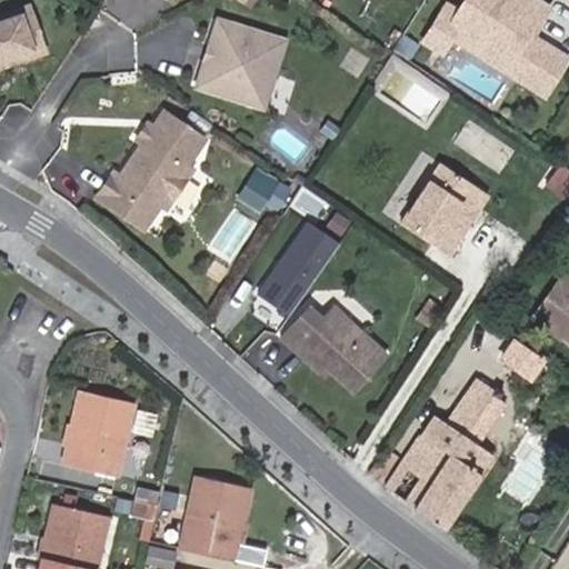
[(529,33),(541,13),(519,0),(463,0),(457,12),(445,6),(438,16),(456,27),(508,59),(501,71),(541,97),(565,59),(536,41),(533,47),(522,39),(527,32),(529,33)]
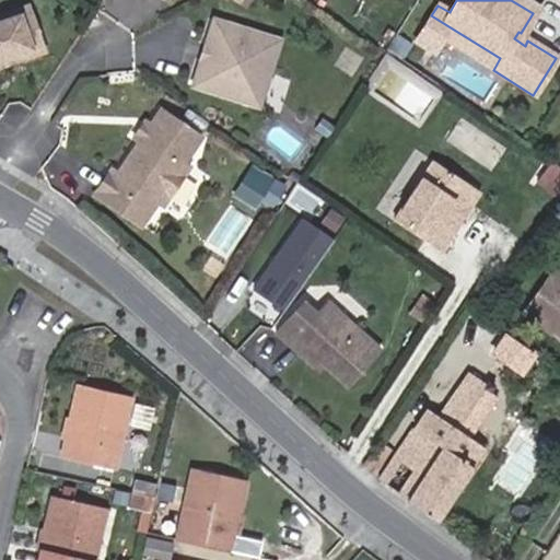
[(44,50),(28,4),(0,13),(0,65),(6,62),(8,59),(10,58),(15,59),(44,50)]
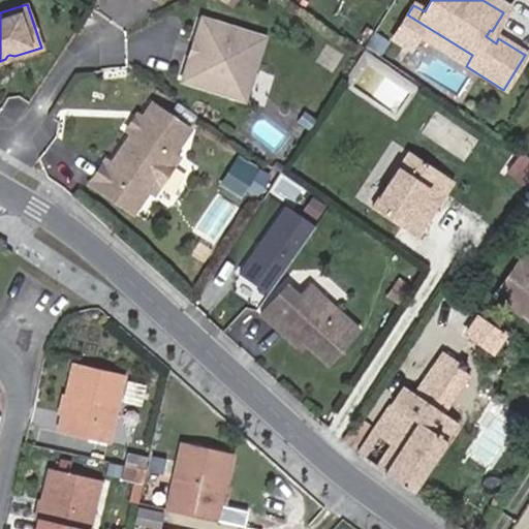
[(408,50),(424,25),(407,14),(392,39),(408,50)]
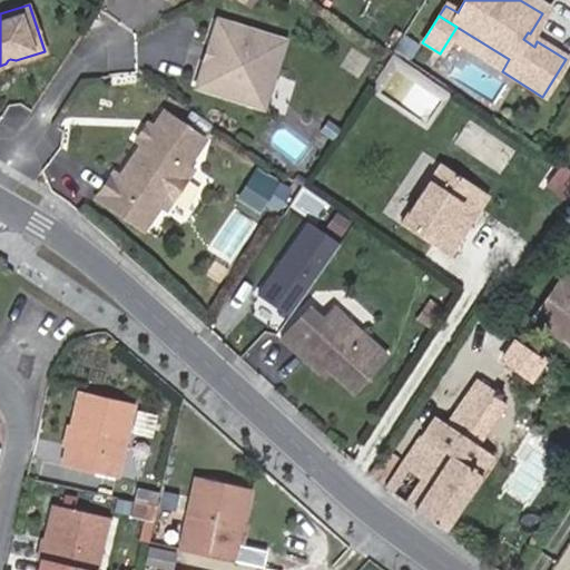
[(190,89),(259,111),(281,41),(213,19),(207,38),(216,40),(206,72),(197,69),(190,89)]
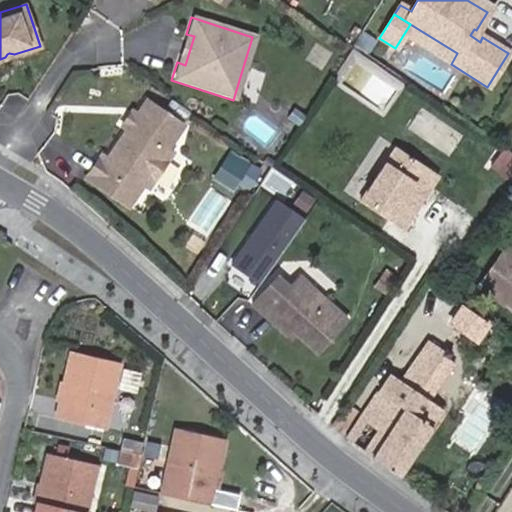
[(177,62),(185,65),(194,36),(186,34),(177,62)]
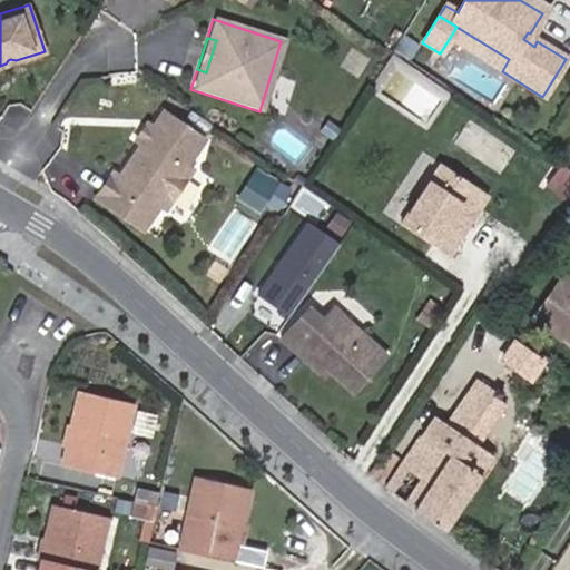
[(274,75),(268,107),(288,110),(293,78),(274,75)]
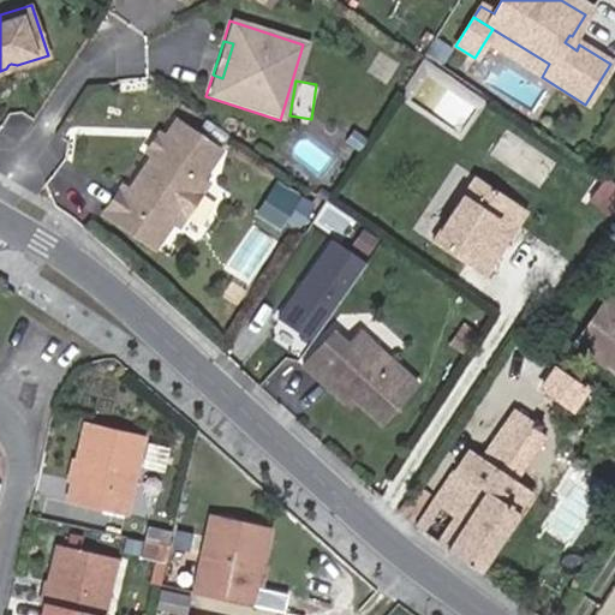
[(151,249),(167,224),(178,209),(185,214),(195,199),(187,193),(196,180),(216,151),(173,120),(161,139),(163,143),(156,155),(149,157),(124,195),(114,189),(97,213),(151,249)]
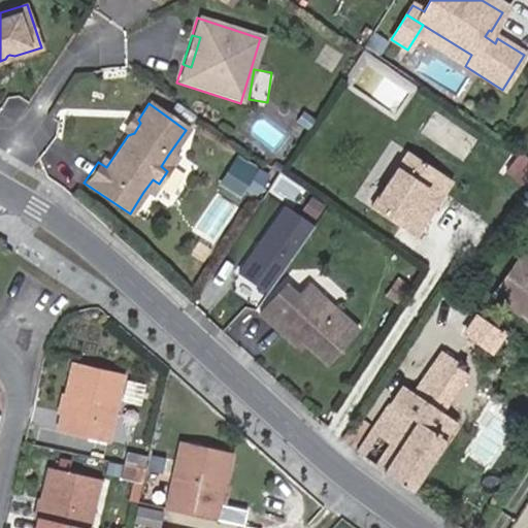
[(138,120),(129,114),(119,130),(128,135),(134,133),(140,123),(138,120)]
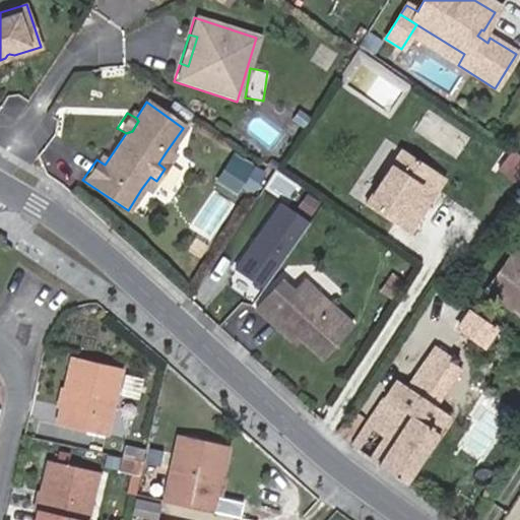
[(438,175),(402,151),(366,207),(401,231),(438,175)]
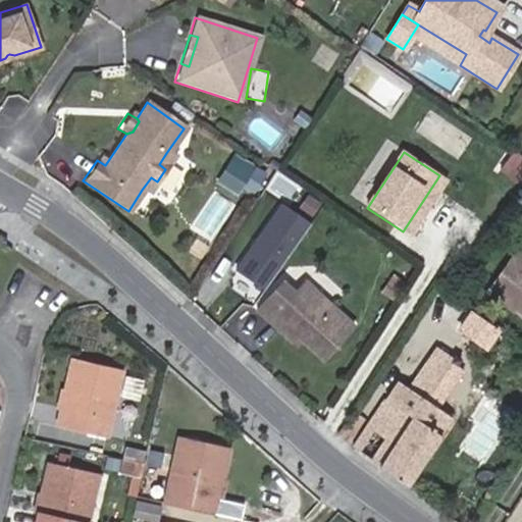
[(166,153),(159,164),(165,169),(173,158),(166,153)]
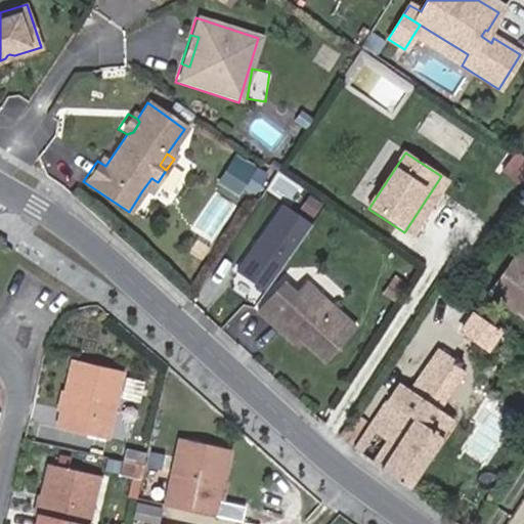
[(251,175),(234,164),(220,184),(236,195),(251,175)]
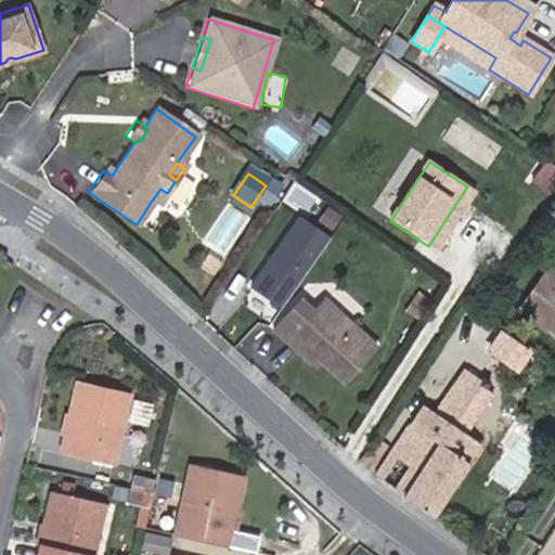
[(160,189),(151,202),(158,207),(167,193),(160,189)]
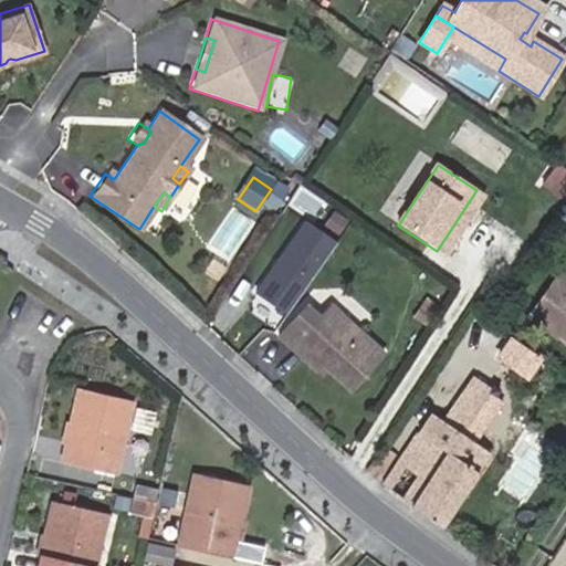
[(252,291),(284,313),(336,238),(304,216),(252,291)]
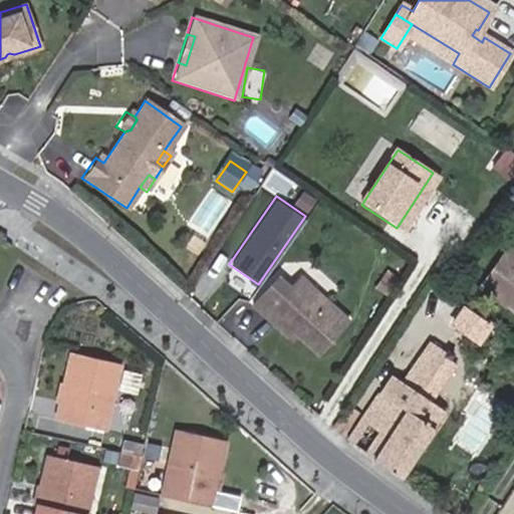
[(513,250),(504,245),(476,299),(513,319),(513,250)]
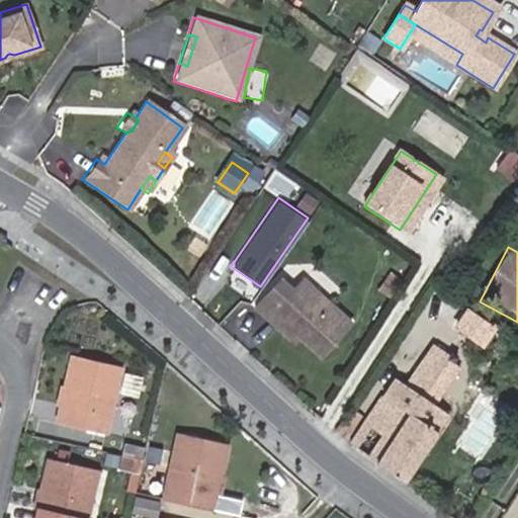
[(396,266),(392,271),(402,278),(406,273),(396,266)]
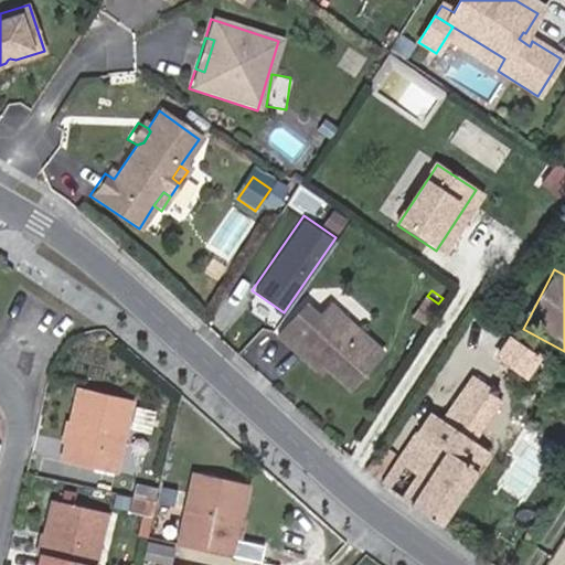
[(438,304),(427,296),(419,309),(430,317),(438,304)]
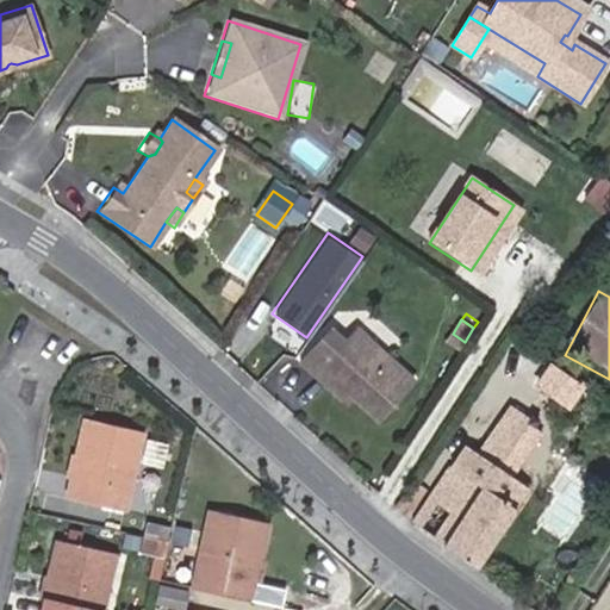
[(402,381),(319,323),(287,369),(305,381),(312,372),(340,390),(377,417),(402,381)]
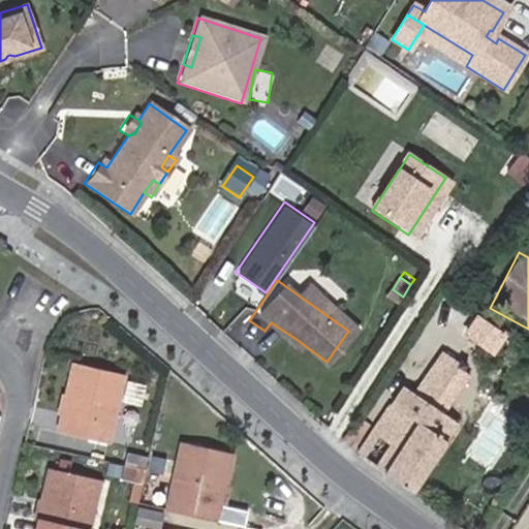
[(271,322),(265,331),(287,347),(294,338),(271,322)]
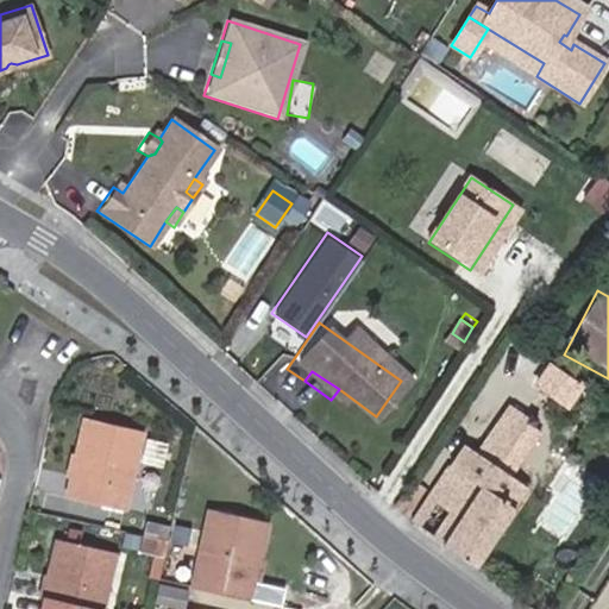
[(443,475),(409,521),(471,565),(526,489),(512,479),(542,437),(529,427),(534,420),(528,415),(523,422),(507,410),(476,453),(464,445),(450,465),(456,470),(450,481),(443,475)]
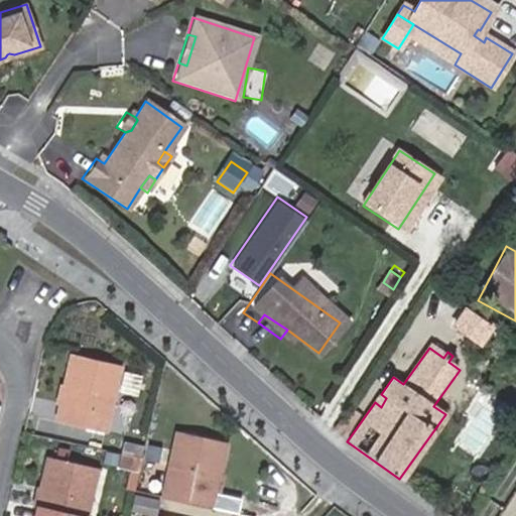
[(107,393),(113,365),(72,356),(57,417),(107,428),(114,394),(107,393)]
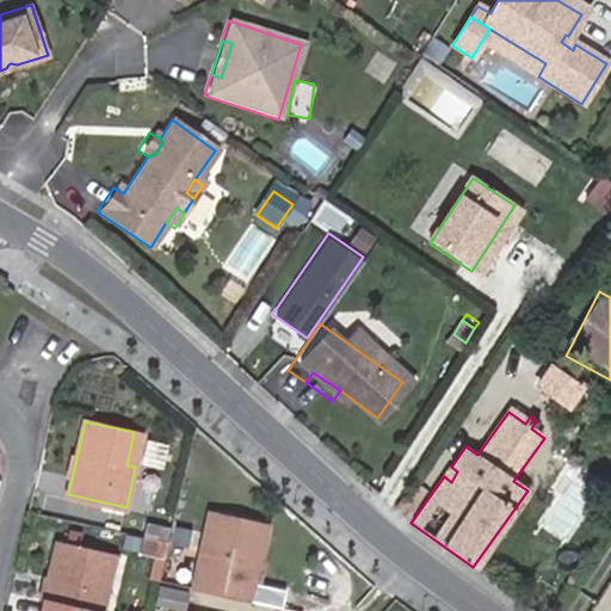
[(142,434),(134,432),(127,466),(135,467),(142,434)]
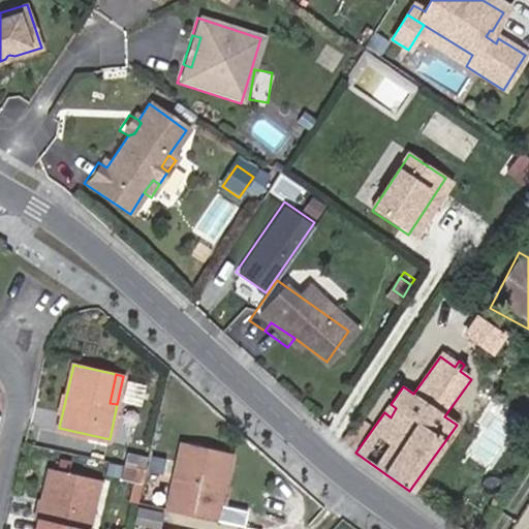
[(183,472),(190,443),(182,441),(175,471),(183,472)]
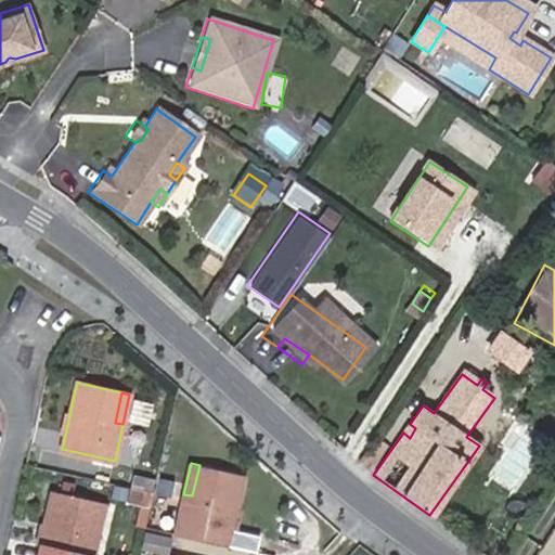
[(175,533),(228,545),(244,475),(199,465),(192,495),(183,494),(175,533)]
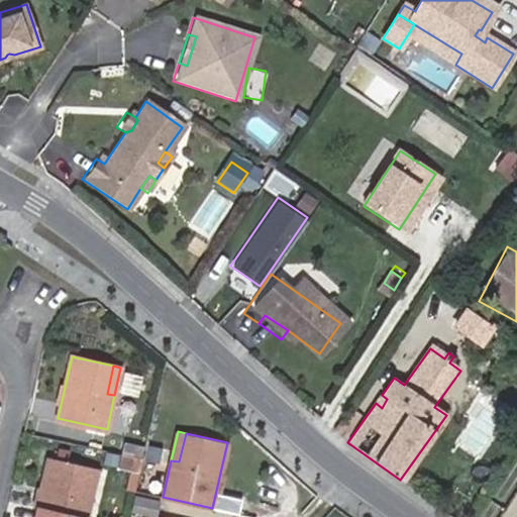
[(142,459),(121,454),(119,466),(139,471),(142,459)]
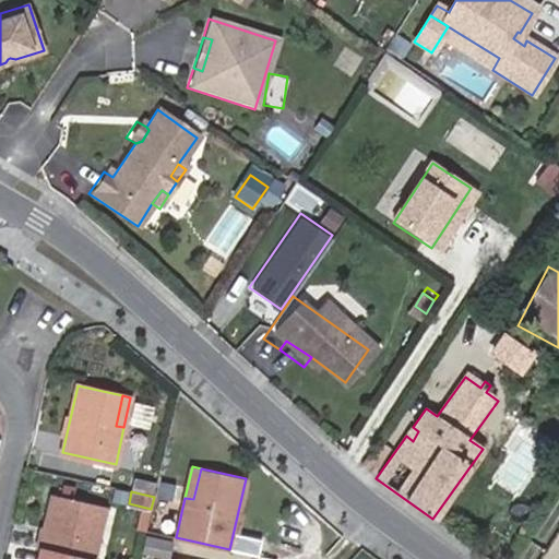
[(97,507),(54,497),(38,558),(92,558),(98,537),(91,536),(97,507)]
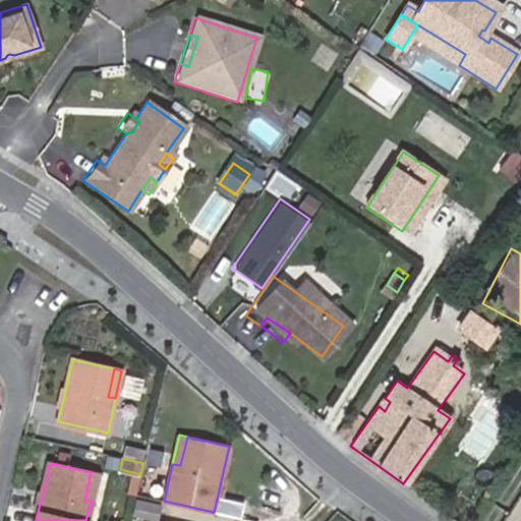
[(98,474),(91,472),(84,500),(92,501),(98,474)]
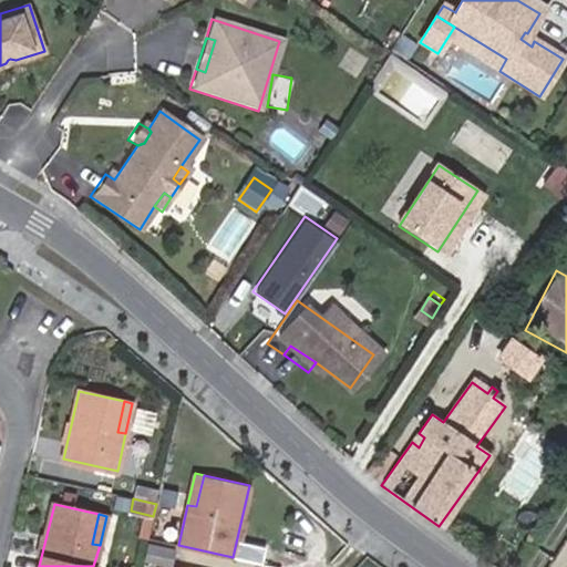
[(173,566),(178,549),(147,543),(142,563),(164,566),(173,566)]
